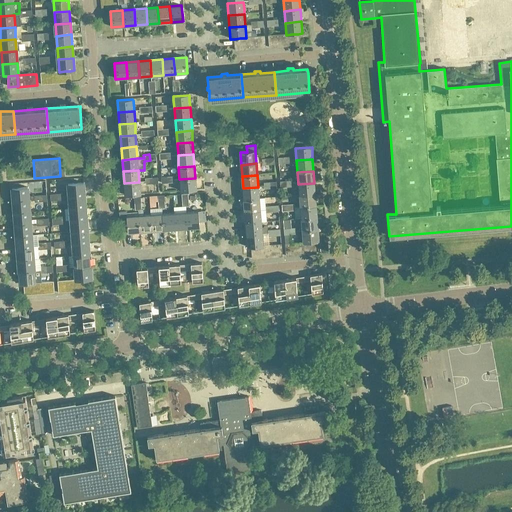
[(196,190),(195,178),(179,179),(180,191),(196,190)]
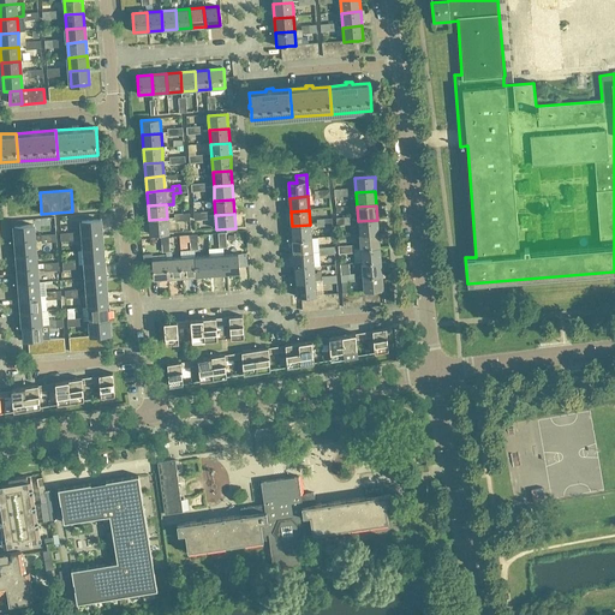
[(168,233),(167,219),(149,220),(150,234),(168,233)]
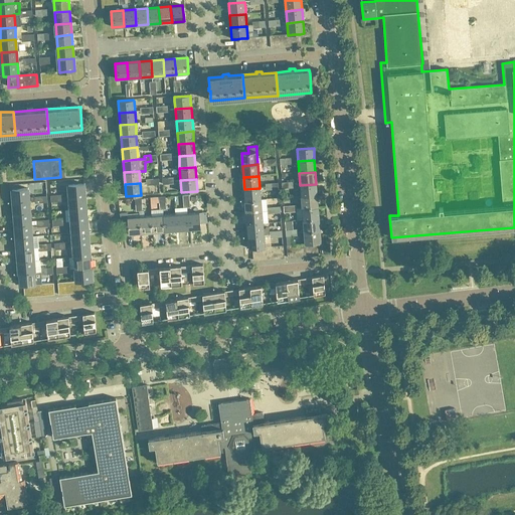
[(86,196),(84,184),(68,185),(69,197),(86,196)]
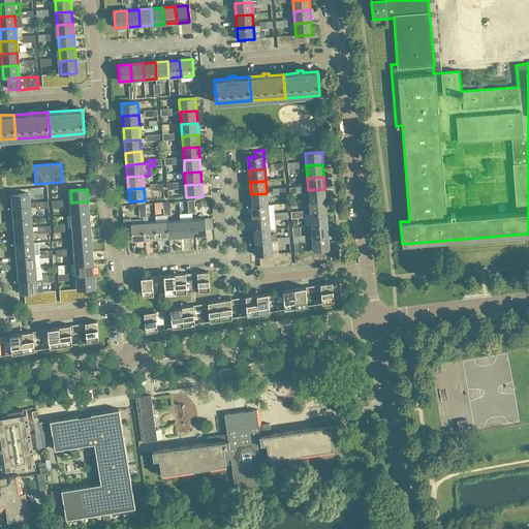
[(325,200),(324,189),(308,190),(309,203),(325,200)]
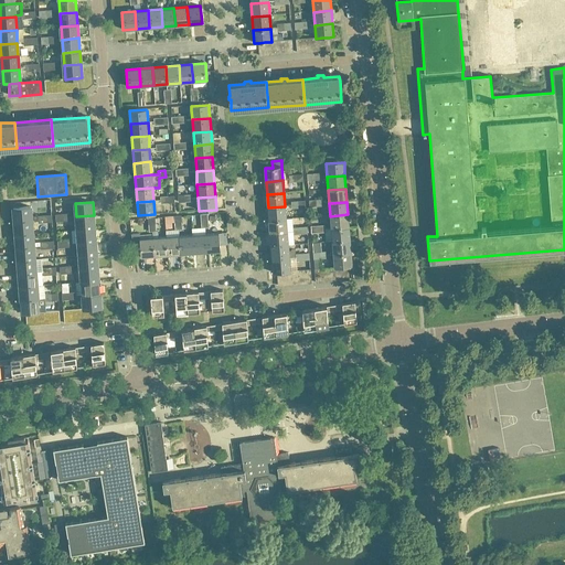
[(32,221),(31,206),(13,209),(14,222),(32,221)]
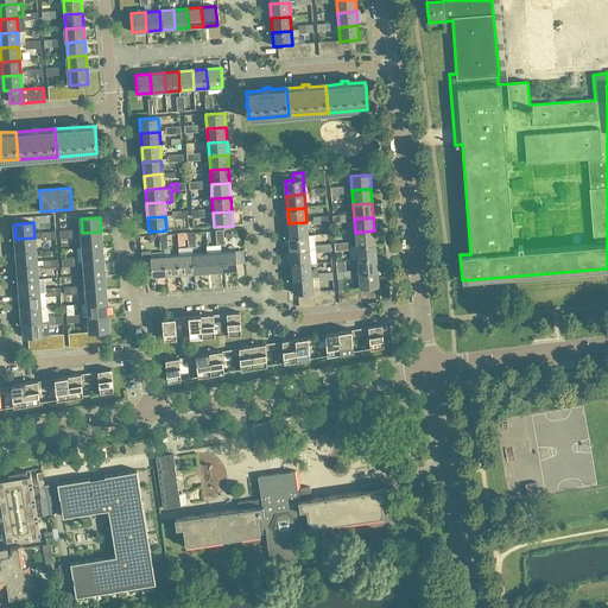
[(308,236),(306,222),(289,223),(289,238),(308,236)]
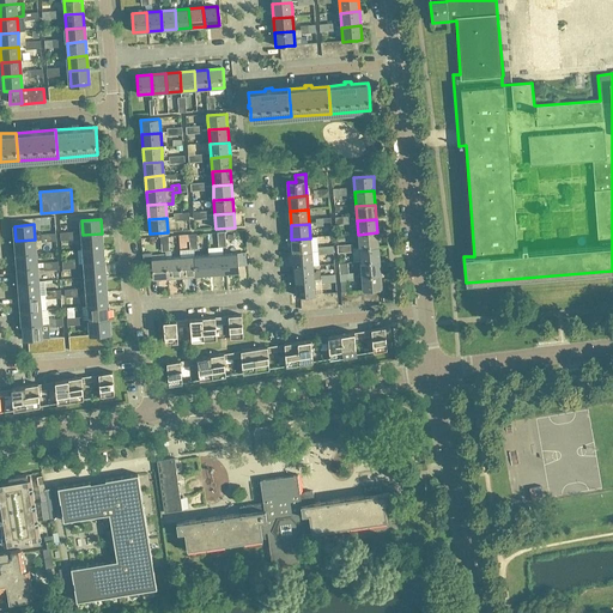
[(378,247),(377,232),(358,235),(359,249),(378,247)]
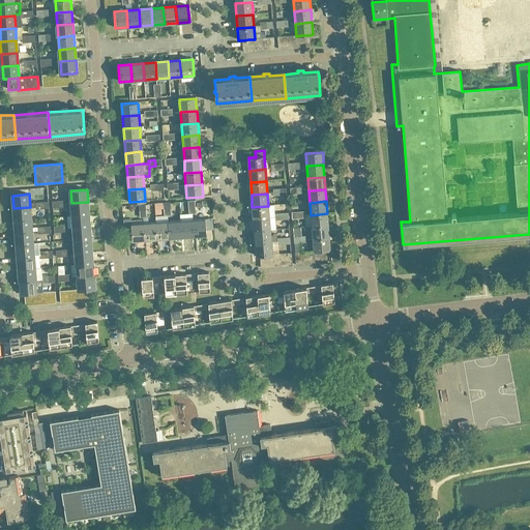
[(89,214),(88,202),(71,203),(72,215),(89,214)]
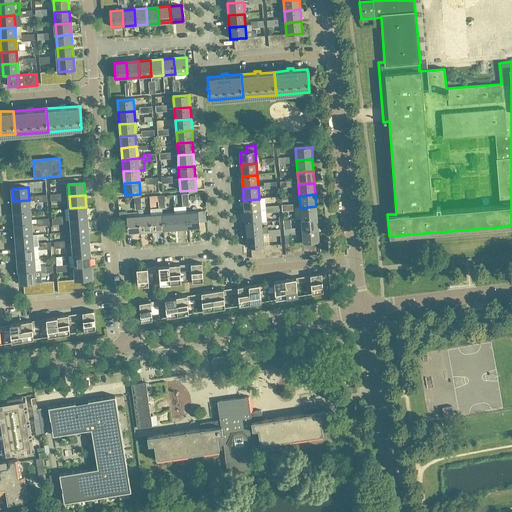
[(260,211),(259,199),(243,200),(244,212),(260,211)]
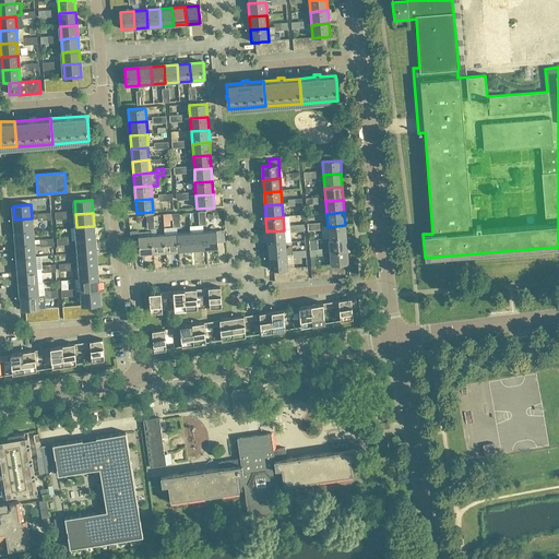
[(33,230),(32,218),(14,219),(15,233),(33,230)]
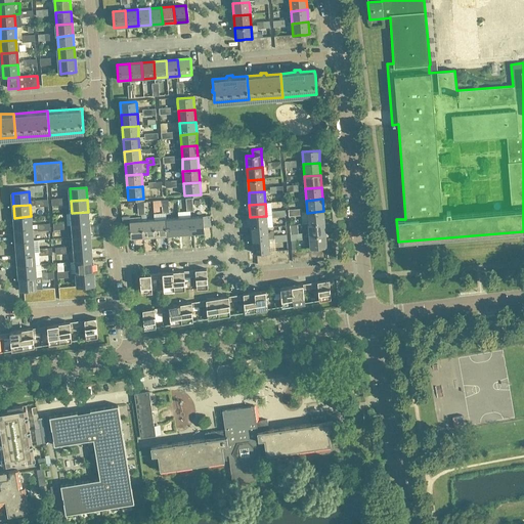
[(324,223),(323,211),(307,213),(308,224),(324,223)]
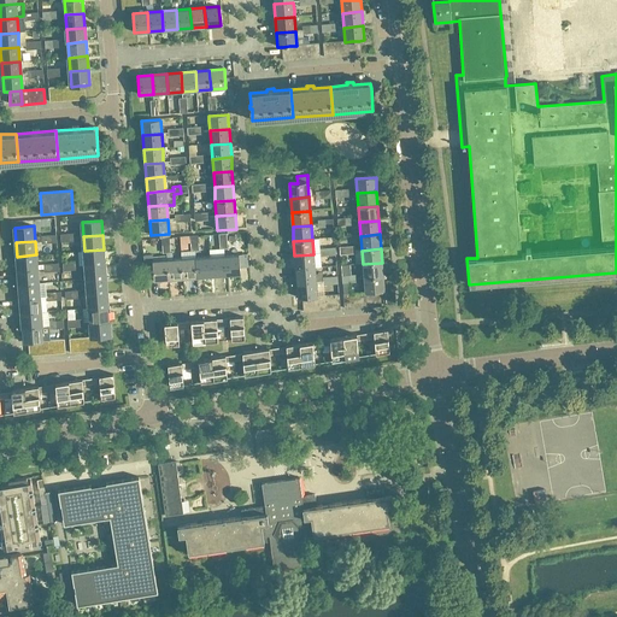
[(105,264),(104,250),(84,251),(86,265),(105,264)]
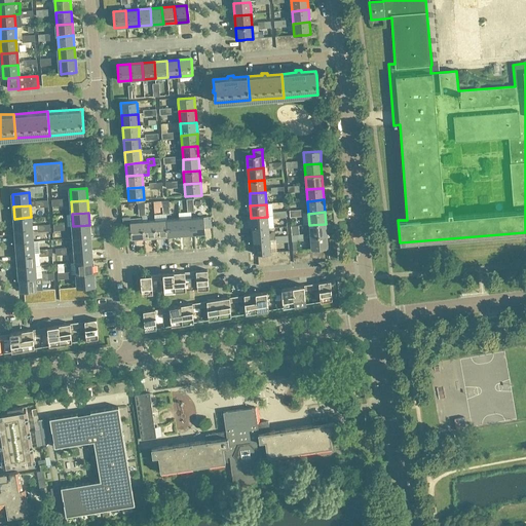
[(32,229),(31,217),(14,219),(15,231),(32,229)]
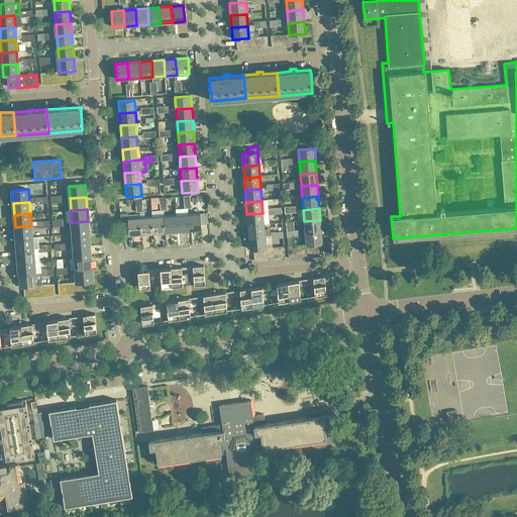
[(264,225),(263,213),(246,214),(247,226),(264,225)]
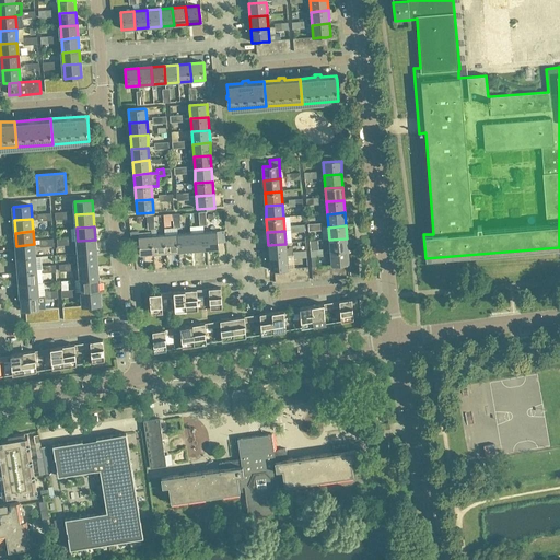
[(218,248),(217,232),(203,233),(205,249),(218,248)]
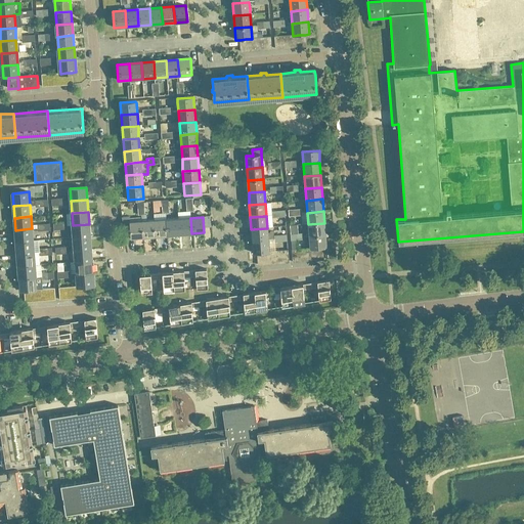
[(179,234),(178,218),(166,219),(167,235),(179,234)]
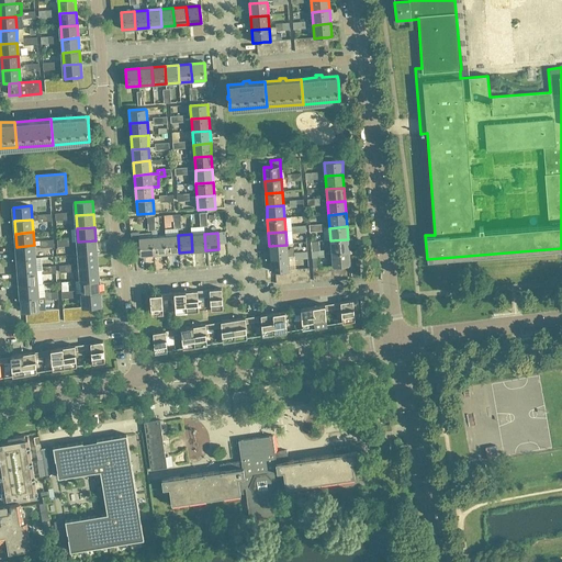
[(205,250),(204,234),(191,234),(192,251),(205,250)]
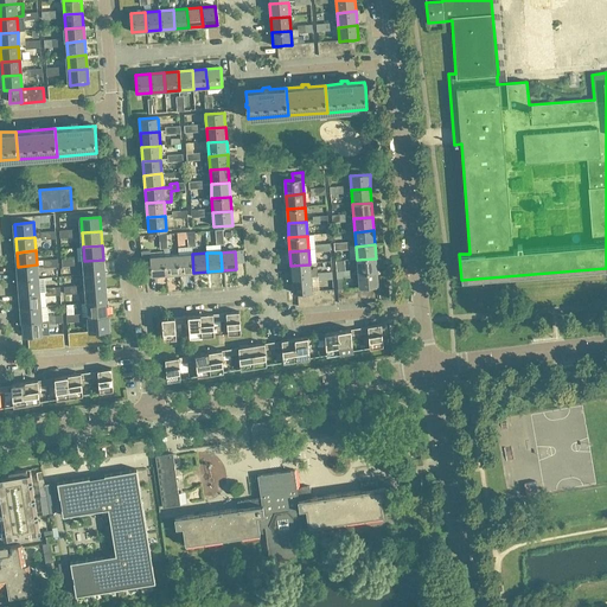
[(193,273),(192,254),(178,255),(179,274),(193,273)]
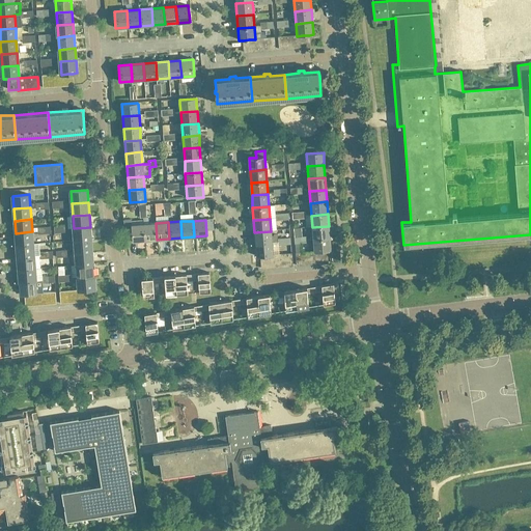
[(157,240),(156,223),(143,224),(145,241),(157,240)]
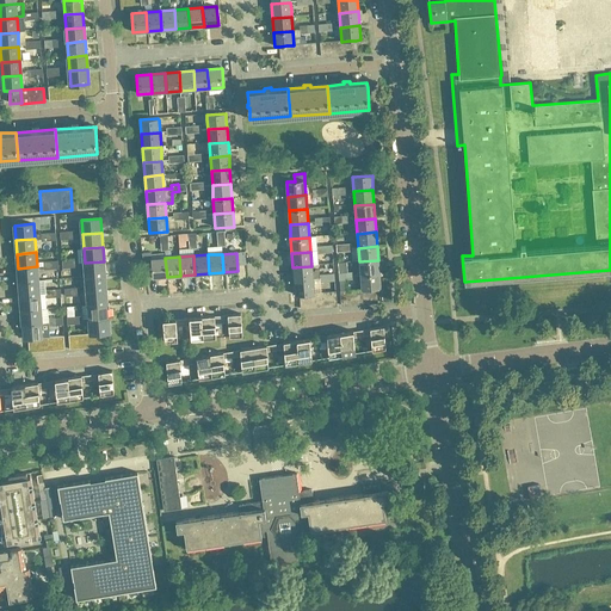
[(167,277),(165,258),(150,259),(152,278),(167,277)]
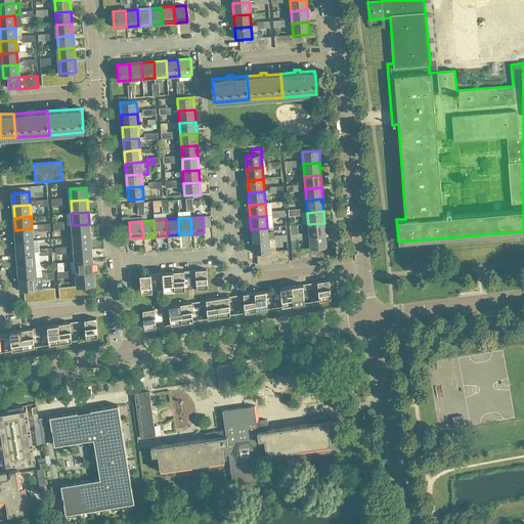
[(325,235),(324,223),(308,224),(309,236),(325,235)]
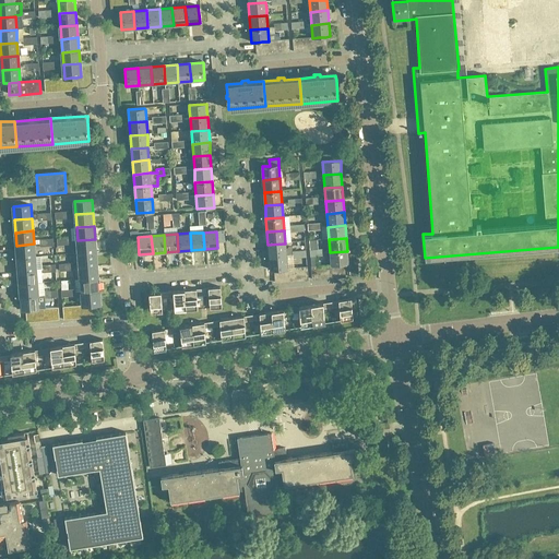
[(95,252),(95,239),(78,240),(79,253),(95,252)]
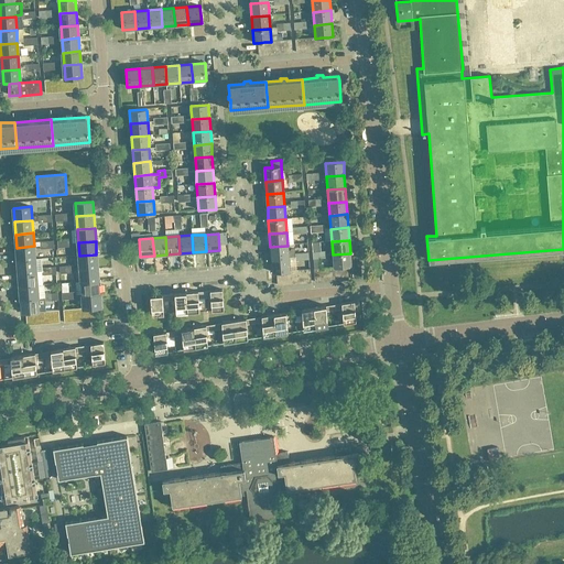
[(34,259),(34,246),(17,248),(18,260),(34,259)]
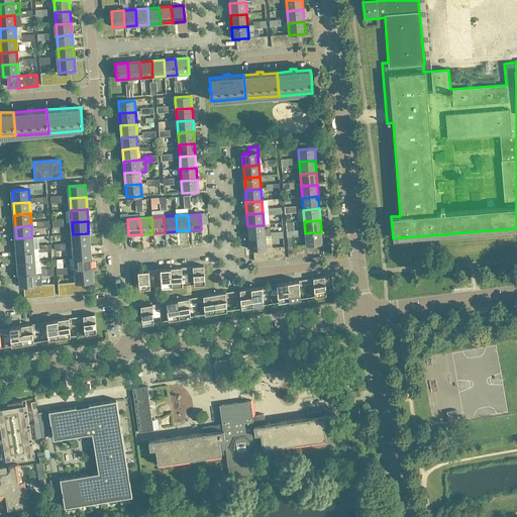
[(265,236),(264,225),(247,226),(248,238),(265,236)]
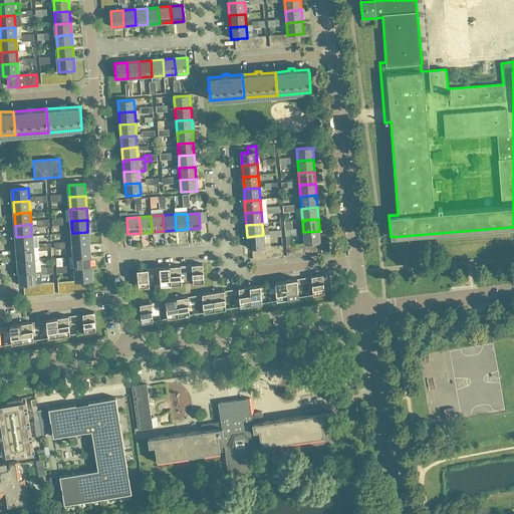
[(320,243),(319,231),(303,232),(304,245),(310,244),(316,244),(320,243)]
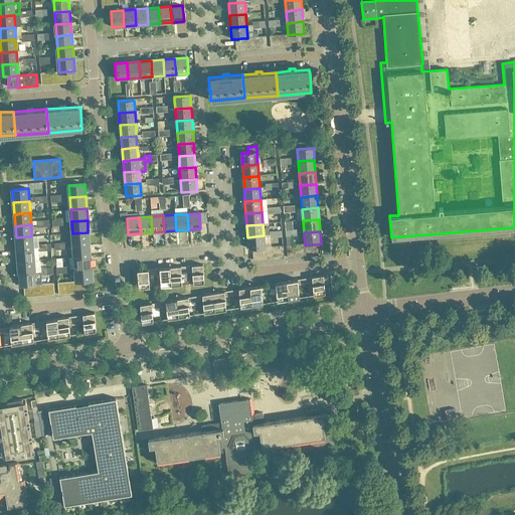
[(89,244),(88,232),(72,233),(73,245),(89,244)]
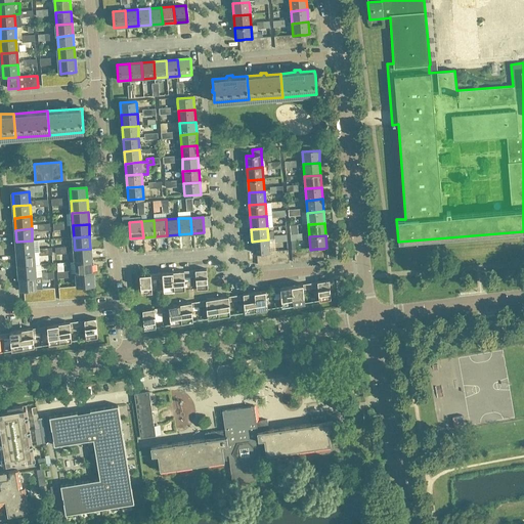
[(269,253),(268,239),(252,242),(253,254),(257,254),(263,253),(269,253)]
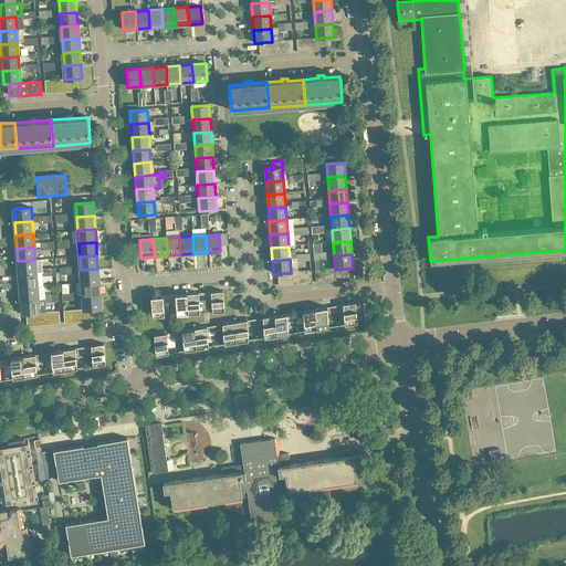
[(35,273),(34,260),(18,261),(19,274),(35,273)]
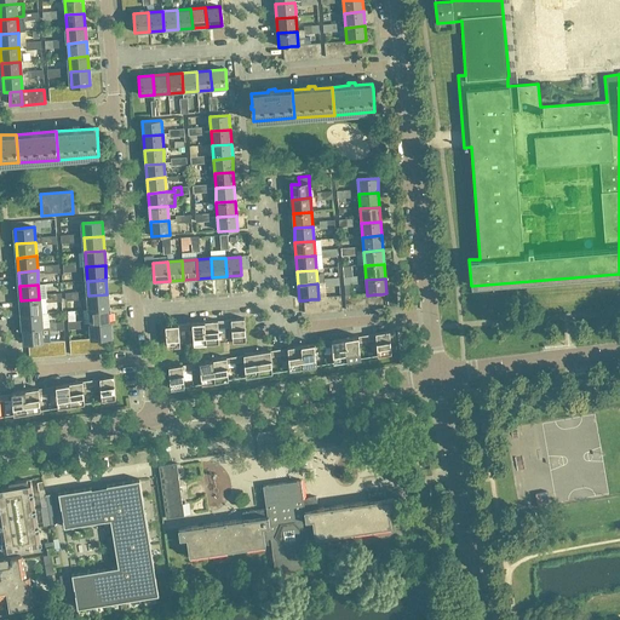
[(108,309),(107,294),(89,296),(90,310),(108,309)]
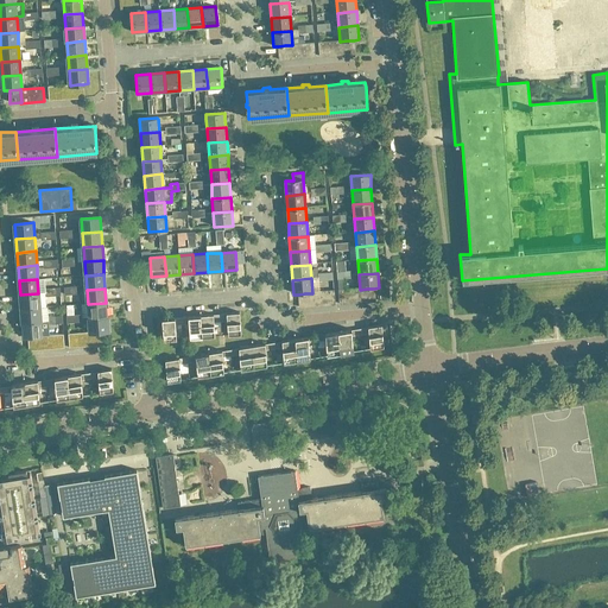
[(39,308),(38,293),(20,295),(20,309),(39,308)]
